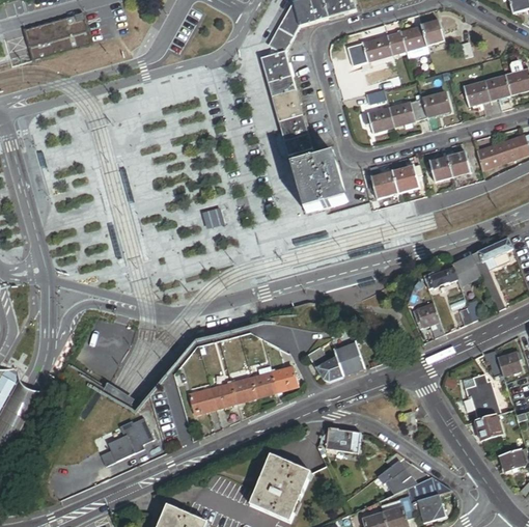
[(315,20),(310,0),(306,0),(294,3),(299,24),(315,20)]
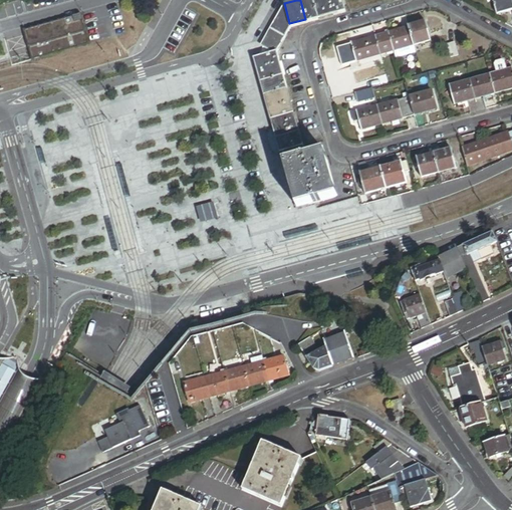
[(317,15),(312,0),(300,0),(305,19),(317,15)]
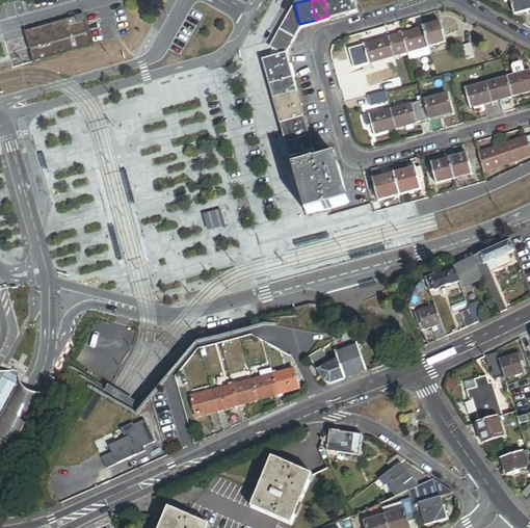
[(323,0),(328,16),(355,8),(353,0),(323,0)]
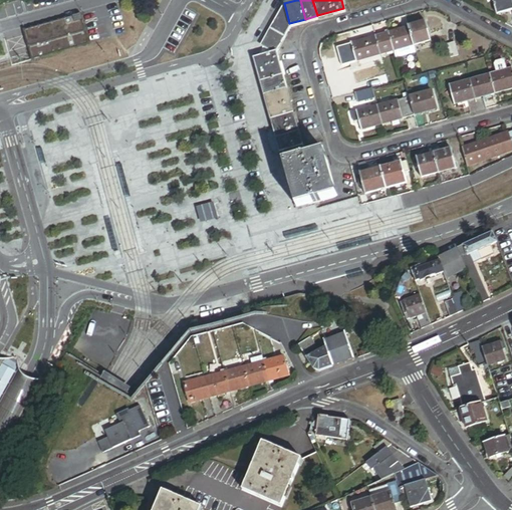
[(511,6),(511,1),(511,0),(492,0),(496,11),(511,6)]
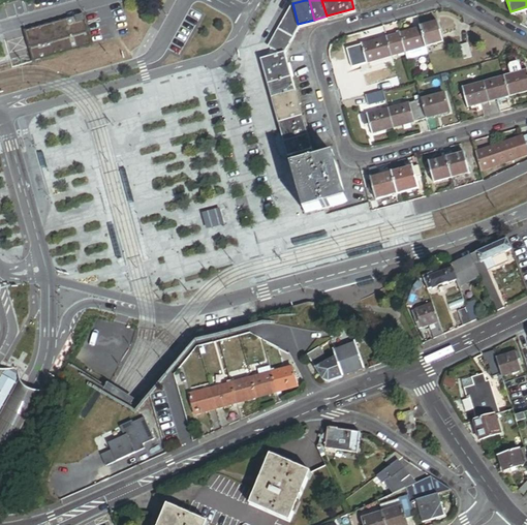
[(283,50),(298,24),(292,3),(269,44),(275,49),(276,52),(283,50)]
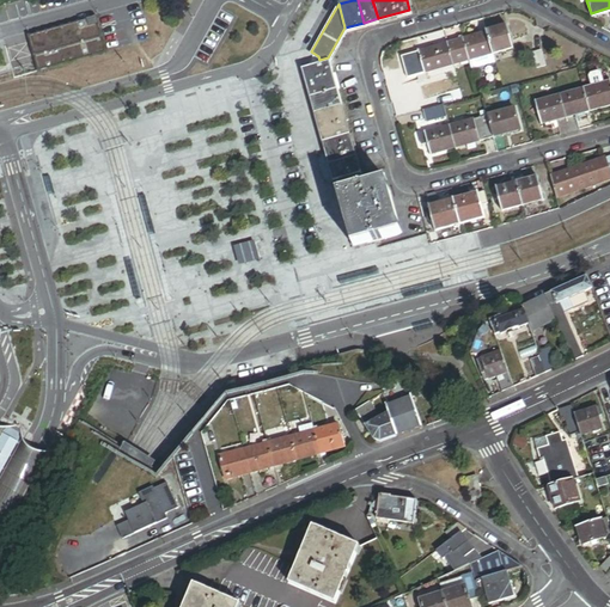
[(103,48),(92,11),(24,30),(35,67),(103,48)]
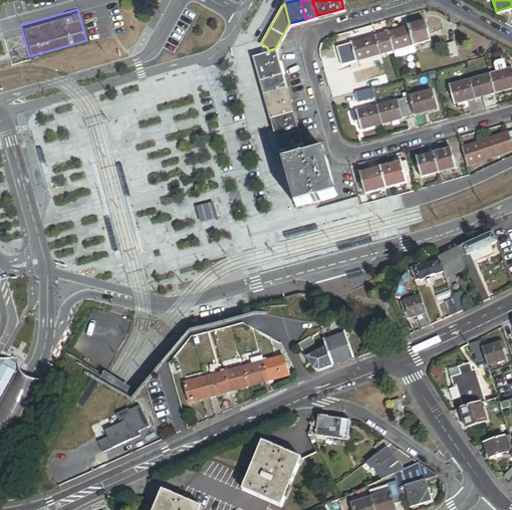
[(424,19),(407,24),(412,42),(429,37),(424,19)]
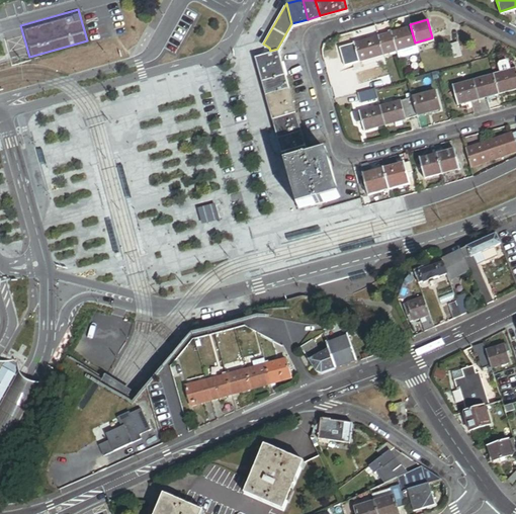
[(415,43),(410,24),(391,30),(396,49),(415,43)]
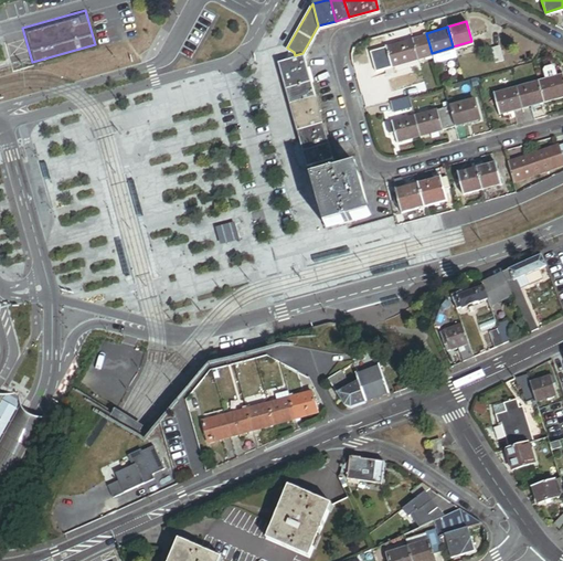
[(417,56),(432,53),(426,33),(422,34),(412,36),(417,56)]
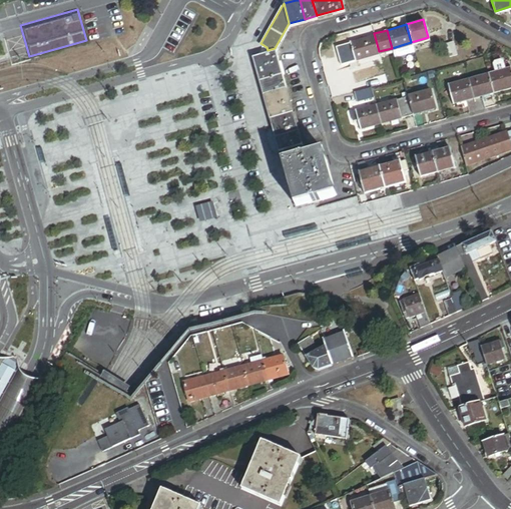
[(354,58),(379,51),(374,33),(349,40),(354,58)]
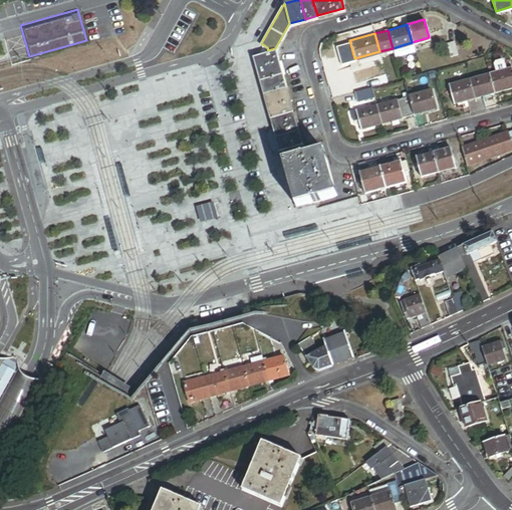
[(453,38),(445,41),(449,53),(457,51),(453,38)]
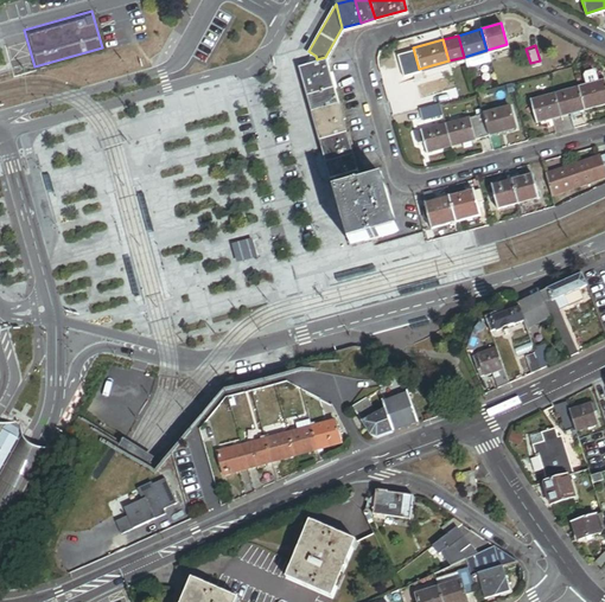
[(489,58),(486,50),(464,57),(466,65),(489,58)]
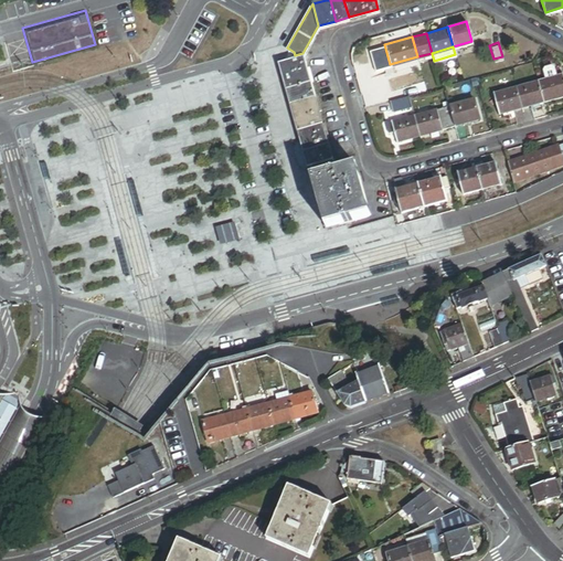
[(310,80),(303,53),(295,55),(282,59),(288,85),(310,80)]
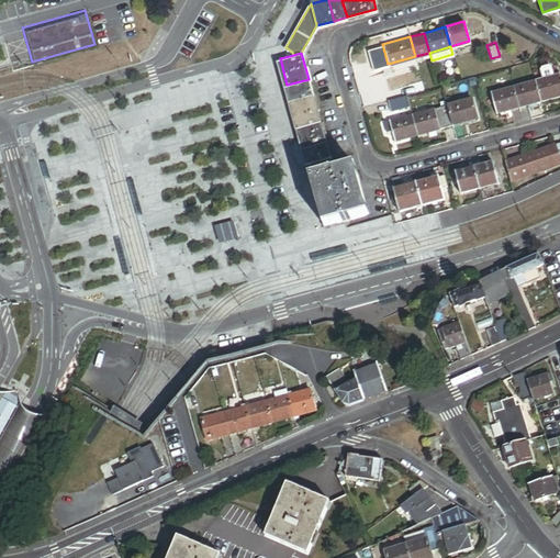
[(287,85),(280,58),(276,59),(282,86),(287,85)]
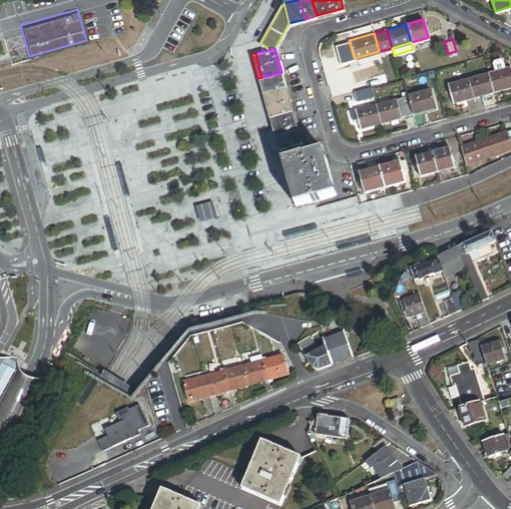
[(492,61),(494,70),(504,67),(502,58),(499,57),(493,59),(492,61)]
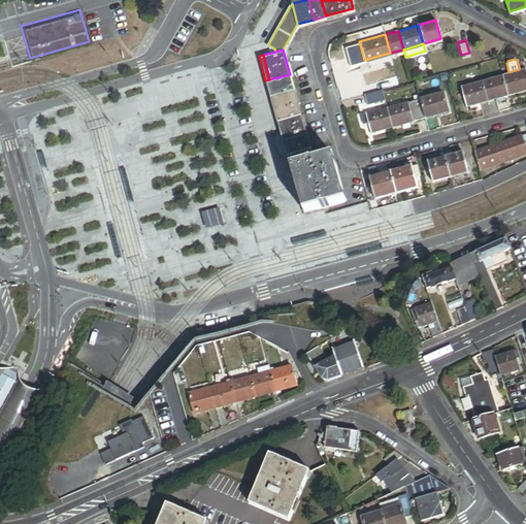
[(508,72),(502,74),(507,93),(525,87),(525,67),(519,69),(508,72)]
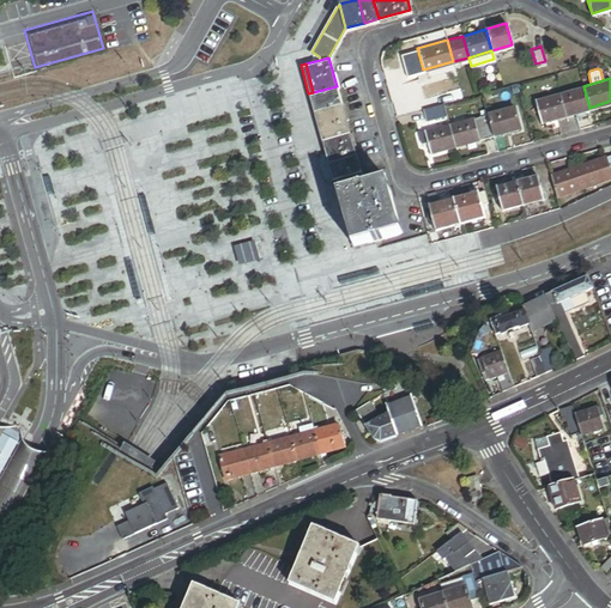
[(340,102),(337,86),(313,92),(318,108),(340,102)]
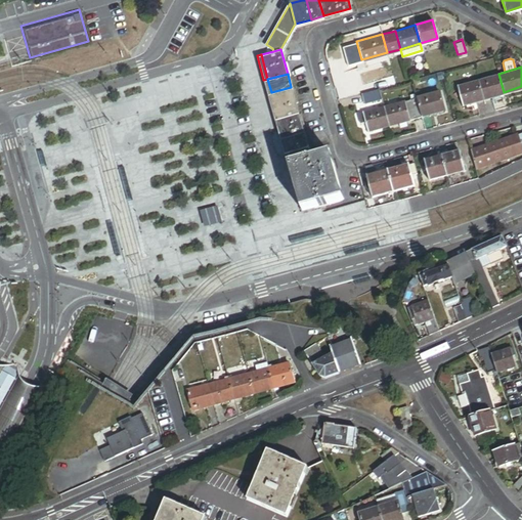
[(504,92),(498,74),(478,79),(483,97),(491,95),(499,93),(504,92)]
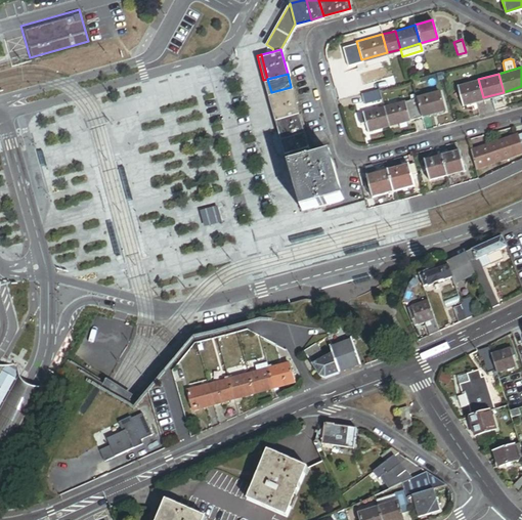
[(378,86),(379,86),(376,77),(357,82),(360,91),(378,86)]
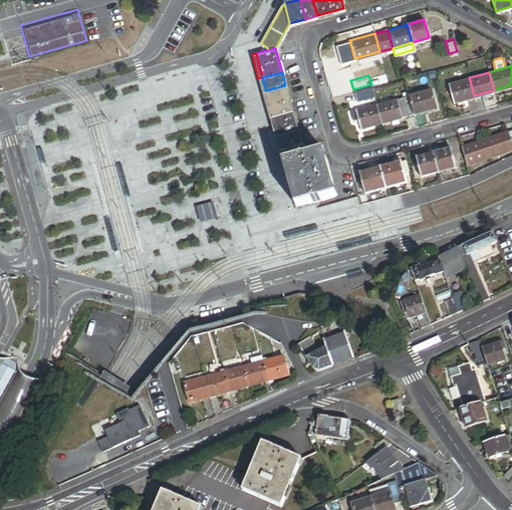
[(474,95),(469,77),(448,83),(453,101),(474,95)]
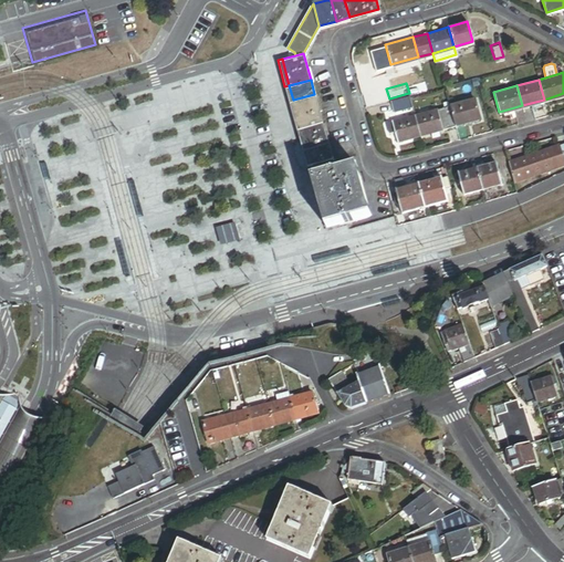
[(411,104),(408,93),(389,99),(393,108),(411,104)]
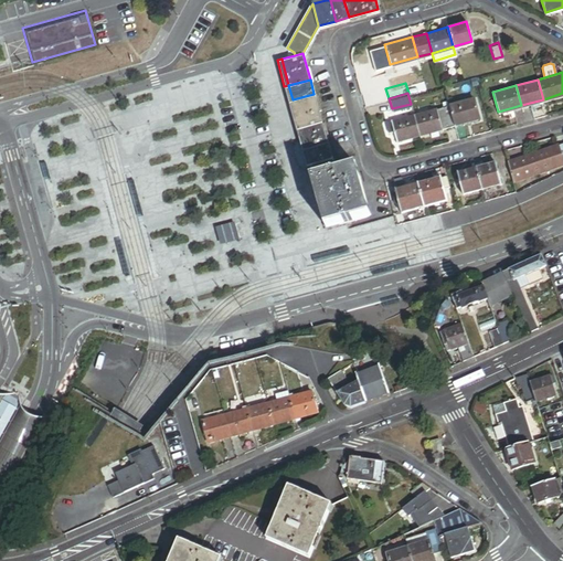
[(321,120),(314,94),(293,99),(299,126),(321,120)]
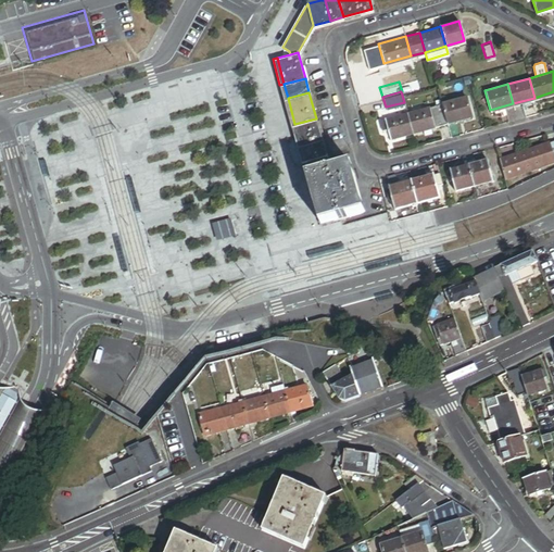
[(466,96),(441,102),(442,107),(445,122),(471,115),(466,96)]
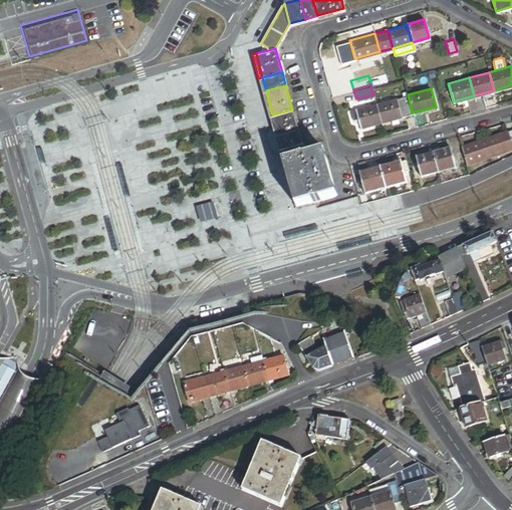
[(272,114),(266,90),(262,91),(269,115),(272,114)]
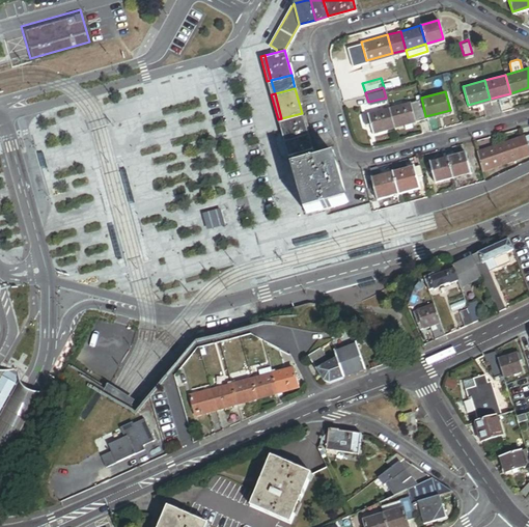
[(422,102),(421,98),(409,101),(414,119),(418,118),(414,105),(422,102)]
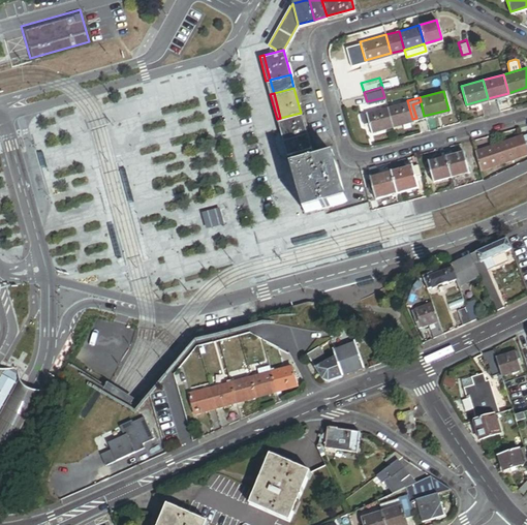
[(412,119),(407,100),(386,105),(392,124),(412,119)]
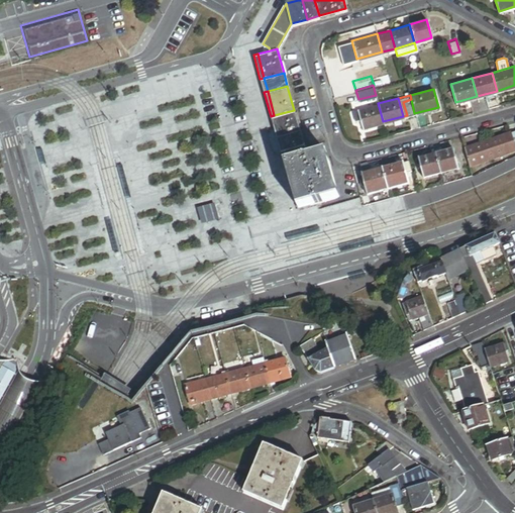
[(407,115),(414,113),(411,99),(403,102),(407,115)]
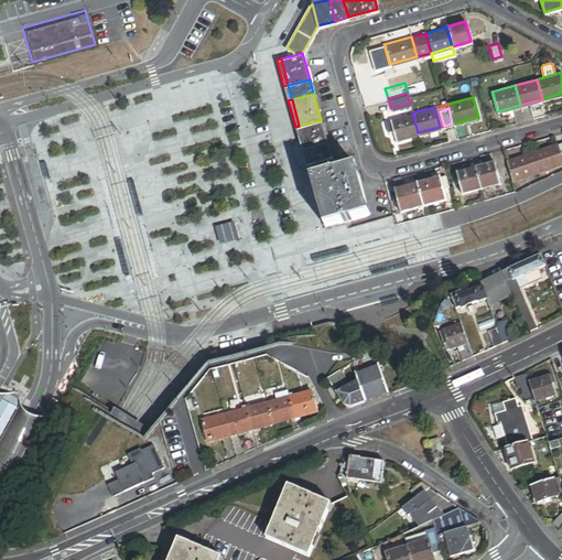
[(395,139),(418,132),(412,112),(390,119),(392,128),(395,139)]
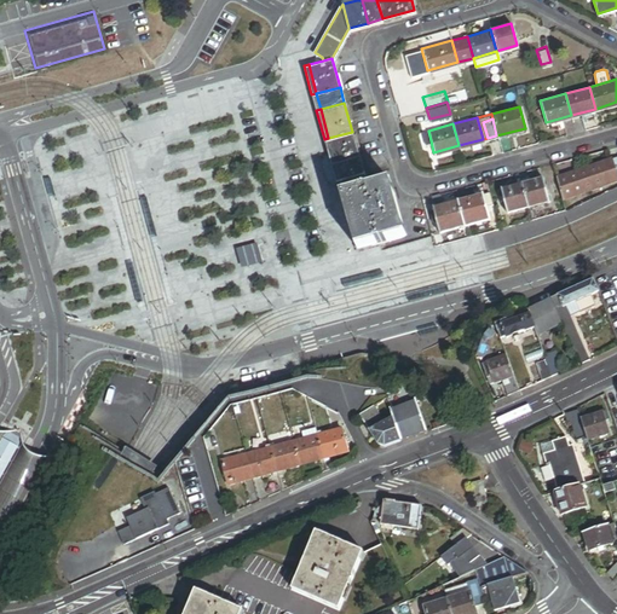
[(358,154),(352,132),(328,138),(335,161),(358,154)]
